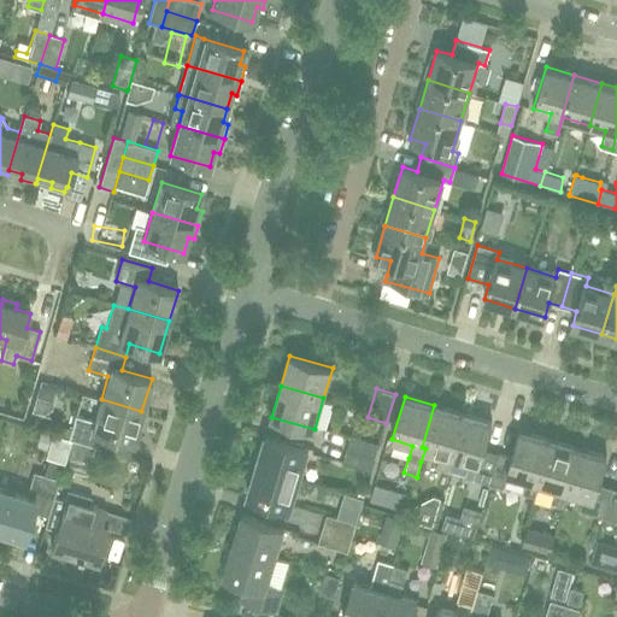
[(133,441),(141,411),(101,399),(94,421),(75,415),(68,438),(99,447),(103,433),(133,441)]
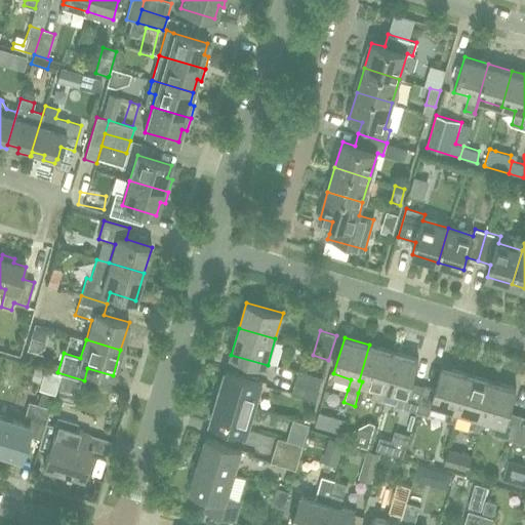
[(382,388),(394,352),(369,345),(359,380),(362,381),(375,386),(371,398),(382,401),(386,390),(382,388)]
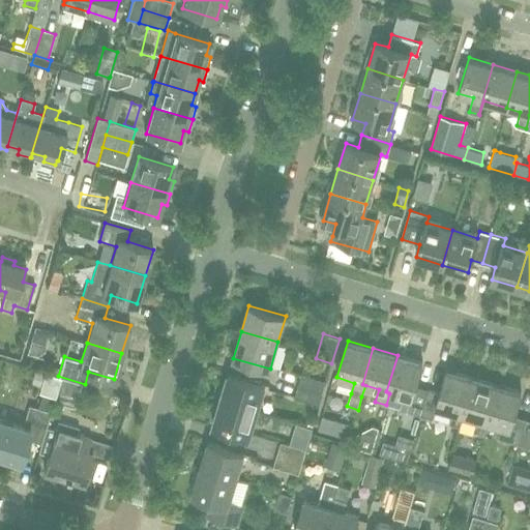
[(422,362),(398,355),(386,391),(389,393),(404,398),(401,409),(420,415),(428,389),(415,386),(422,362)]
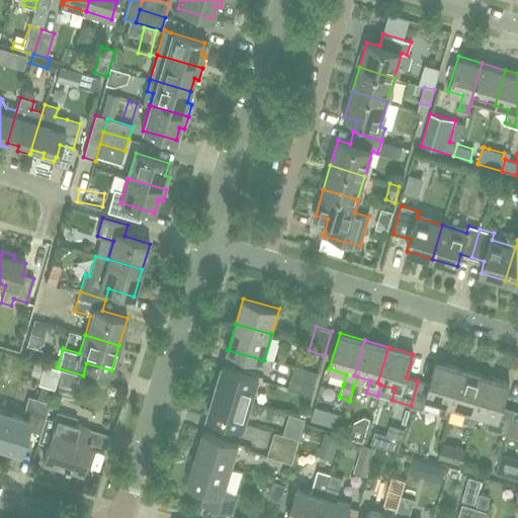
[(450,405),(461,368),(436,361),(430,384),(418,380),(411,406),(423,409),(426,398),(442,403),(439,414),(449,417),(453,406),(450,405)]
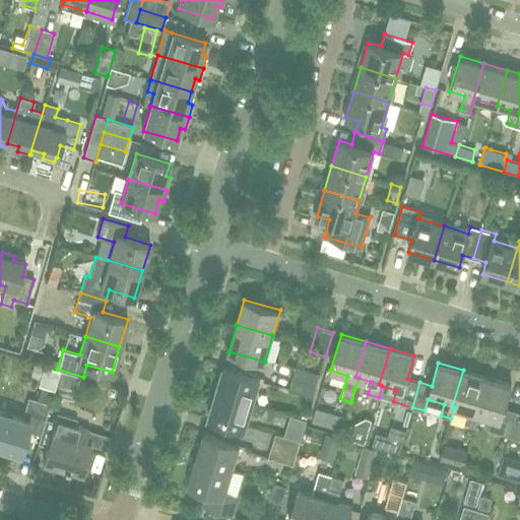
[(223,367),(216,392),(253,403),(260,378),(223,367)]
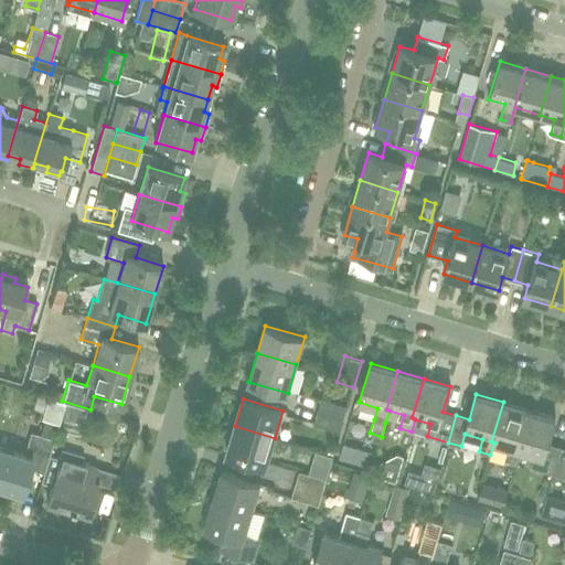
[(321,398),(318,412),(344,419),(348,406),(321,398)]
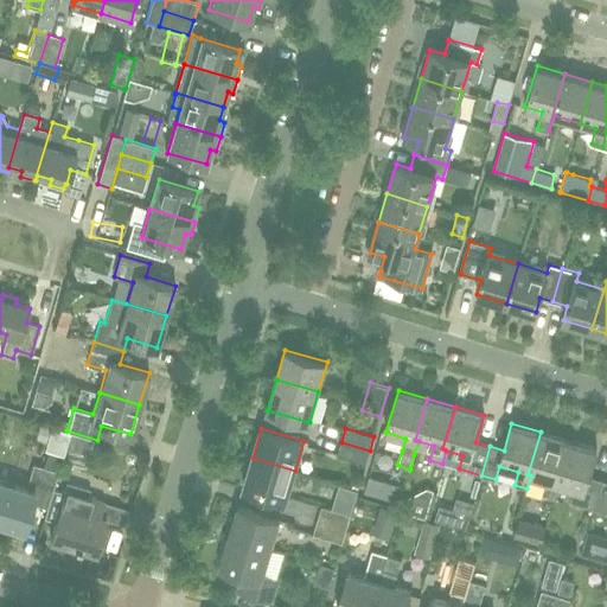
[(555,483),(568,440),(541,432),(528,474),(531,475),(547,480),(543,493),(555,497),(558,484),(555,483)]
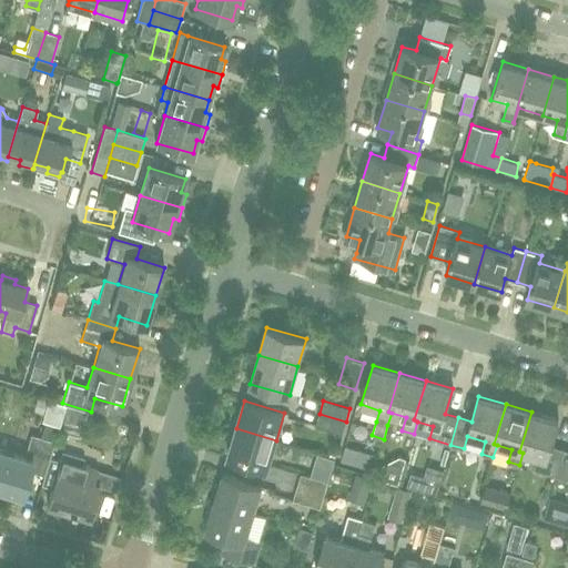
[(559,421),(531,412),(519,452),(523,453),(538,458),(535,469),(556,476),(564,449),(551,446),(559,421)]
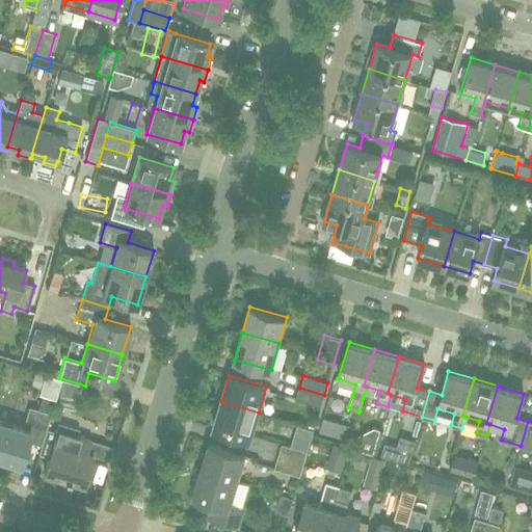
[(320,407),(324,395),(299,388),(295,400),(320,407)]
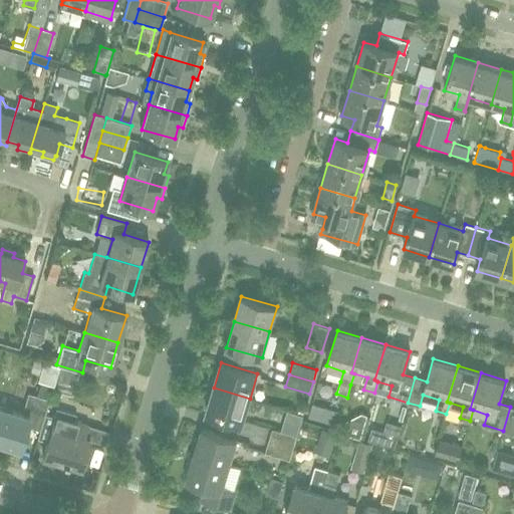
[(242,425),(250,399),(214,388),(206,414),(242,425)]
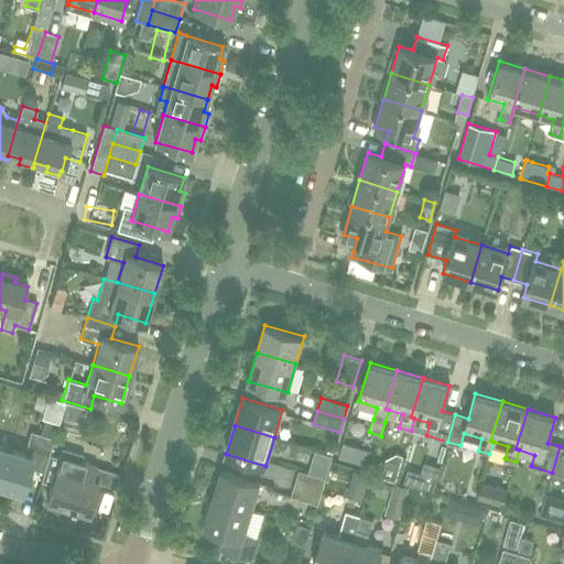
[(43,472),(54,438),(31,432),(24,453),(0,445),(0,485),(22,491),(30,467),(43,472)]
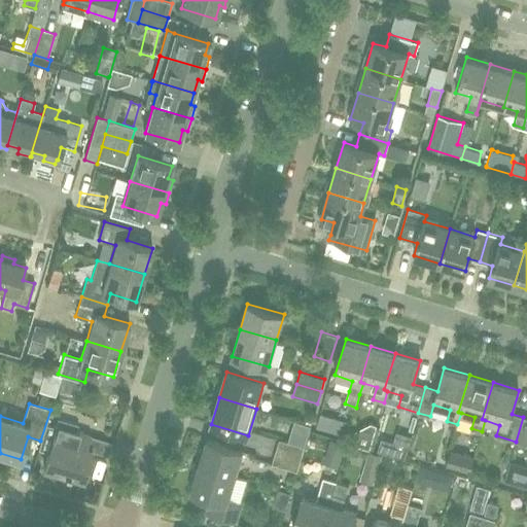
[(526,418),(523,417),(516,442),(526,445),(526,418)]
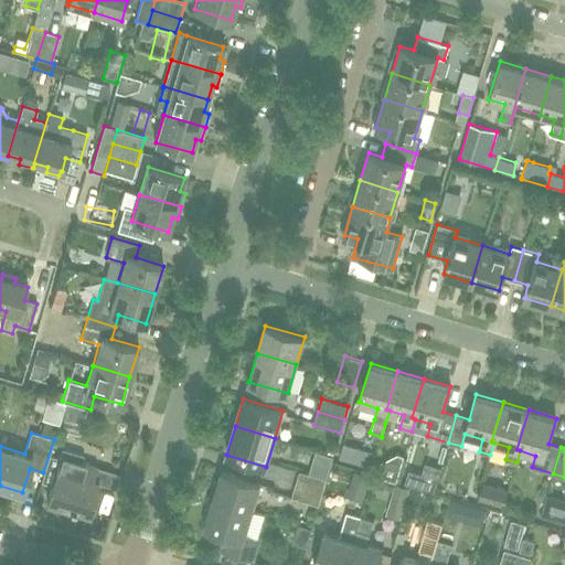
[(88,513),(98,482),(92,480),(95,467),(60,456),(46,500),(88,513)]
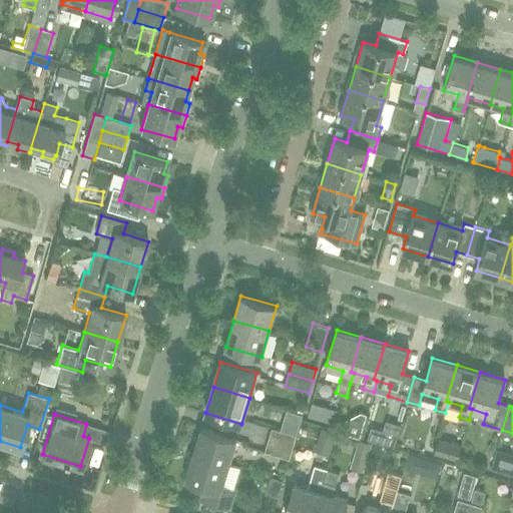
[(201,428),(193,454),(228,464),(236,438),(201,428)]
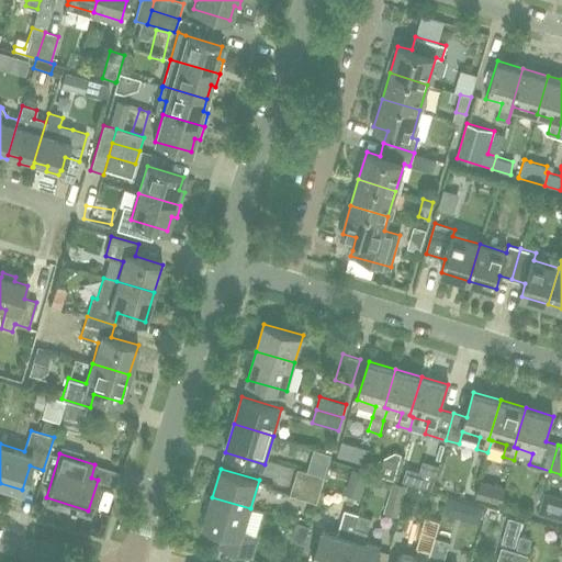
[(298,469),(294,482),(321,490),(325,476),(298,469)]
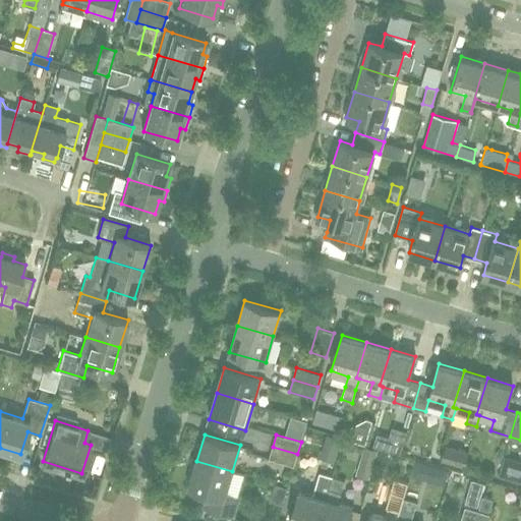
[(379,450),(364,446),(356,475),(369,479),(379,450)]
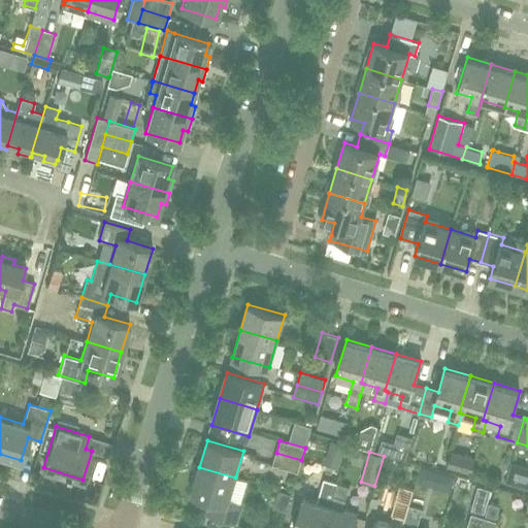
[(298,472),(301,460),(276,453),(272,465),(298,472)]
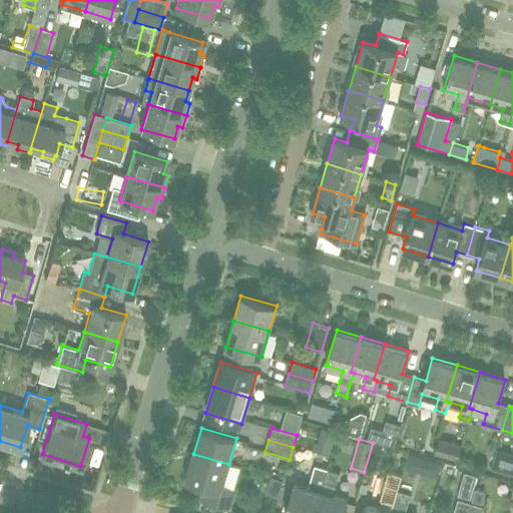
[(440,454),(457,459),(462,446),(444,440),(440,454)]
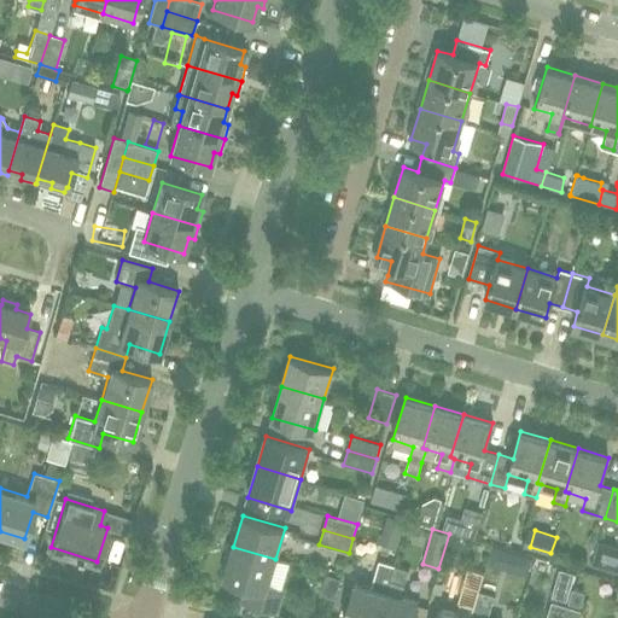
[(267,588),(275,559),(233,547),(225,577),(252,586),(248,602),(277,611),(281,593),(267,588)]
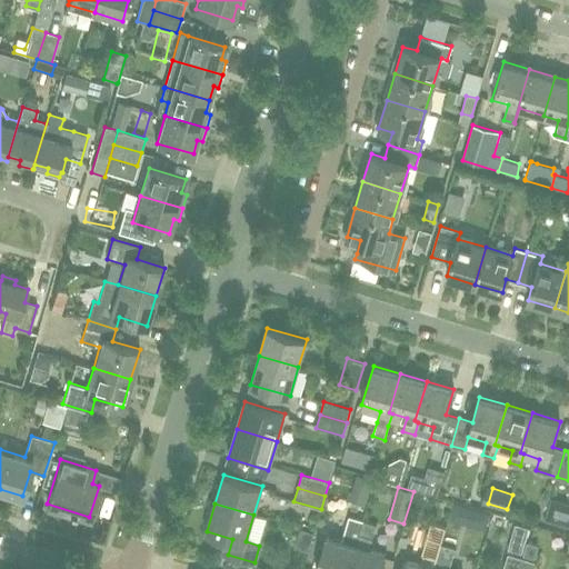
[(348,568),(363,521),(350,517),(342,541),(326,537),(316,568),(348,568)]
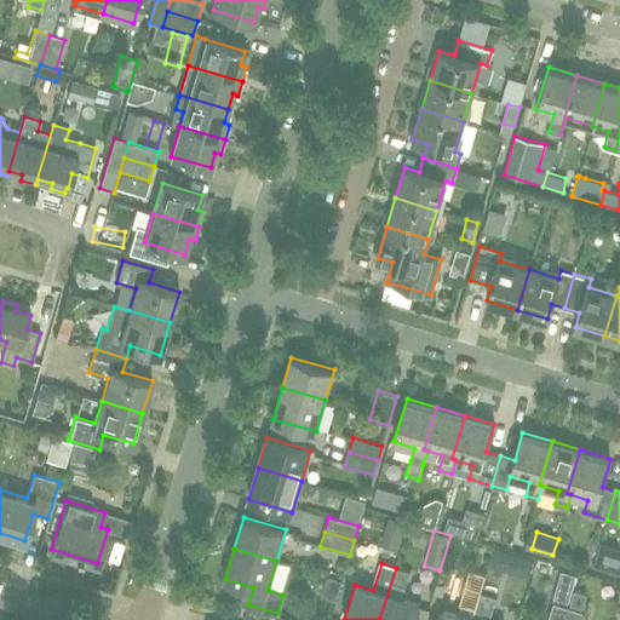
[(414,619),(419,604),(402,598),(411,572),(396,568),(379,619),(414,619)]
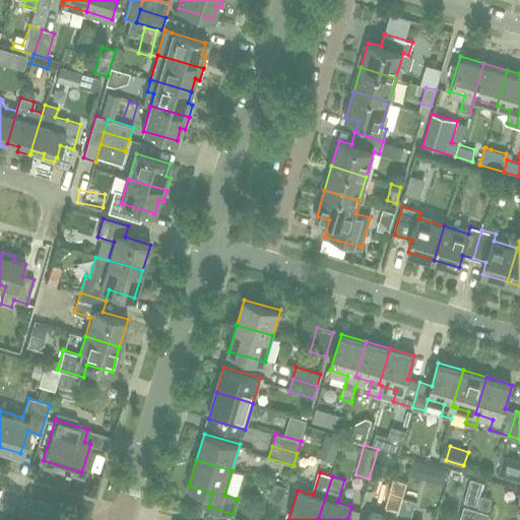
[(274,482),(269,500),(280,503),(281,504),(286,486),(274,482)]
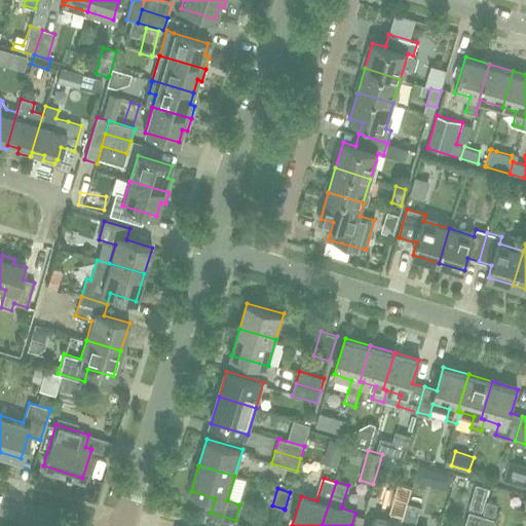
[(403,516),(407,503),(395,499),(391,513),(403,516)]
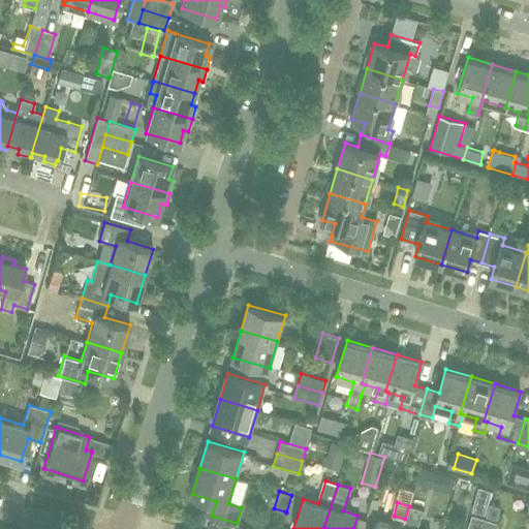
[(417,528),(424,509),(411,505),(410,505),(409,506),(405,519),(406,519),(403,528),(402,528),(417,528)]
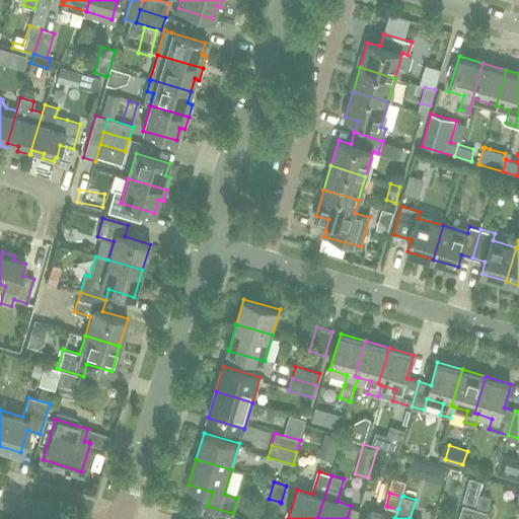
[(488,518),(490,512),(486,511),(489,502),(478,499),(476,508),(472,518),(488,518)]
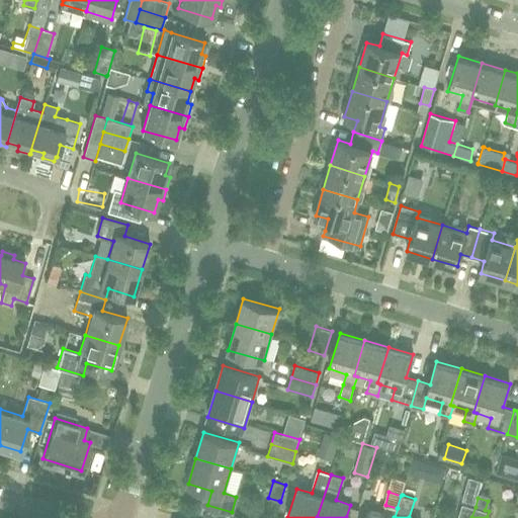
[(471,517),(476,507),(465,504),(462,503),(457,517),(471,517)]
